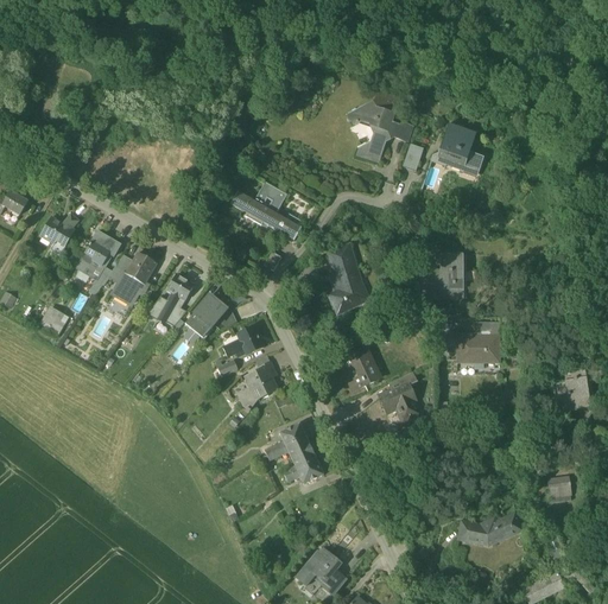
[(399,97),(379,90),(375,99),(348,112),(354,122),(361,119),(369,122),(374,132),(372,140),(359,146),(358,153),(378,160),(385,140),(382,135),(388,133),(407,140),(412,125),(404,121),(399,124),(392,121),(399,97)]
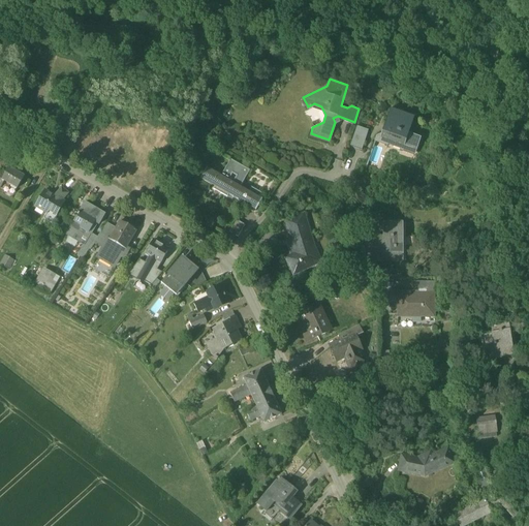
[(414,115),(391,105),(384,122),(387,123),(382,136),(393,140),(393,142),(401,145),(402,142),(416,147),(421,135),(409,131),(414,115)]
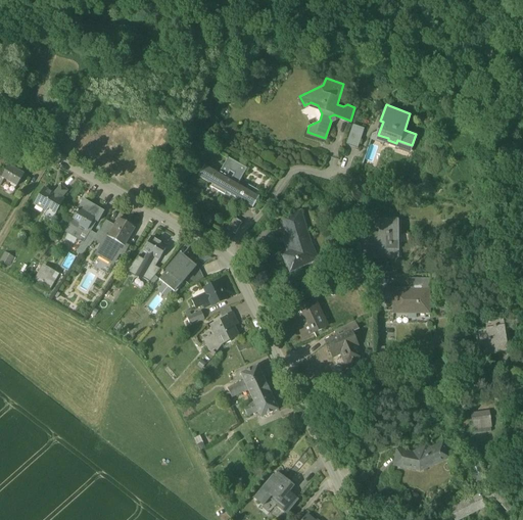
[(365,126),(352,122),(346,142),(358,145),(365,126)]
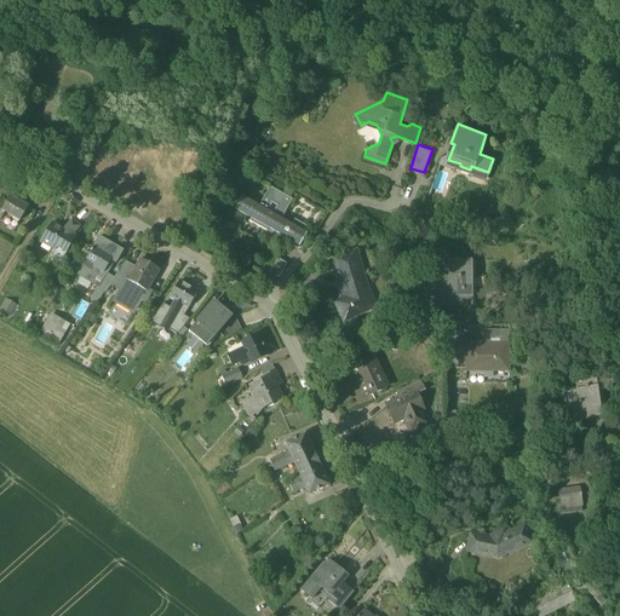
[(293,196),(270,184),(259,203),(242,194),(237,201),(236,200),(235,202),(237,202),(235,206),(252,216),(250,219),(267,228),(268,225),(281,234),(280,236),(281,236),(282,234),(285,235),(283,237),(296,245),(298,242),(300,243),(308,231),(305,229),(308,224),(294,217),(292,222),(281,216),(293,196)]
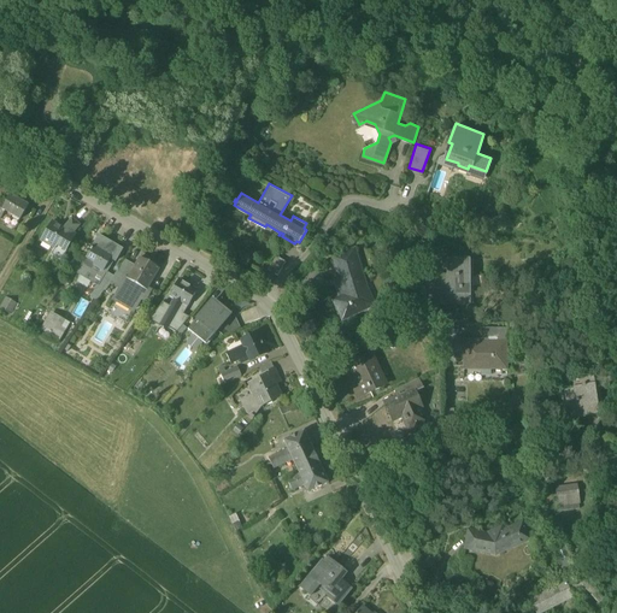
[(27,204),(10,194),(4,204),(0,200),(0,216),(4,210),(18,218),(27,204)]
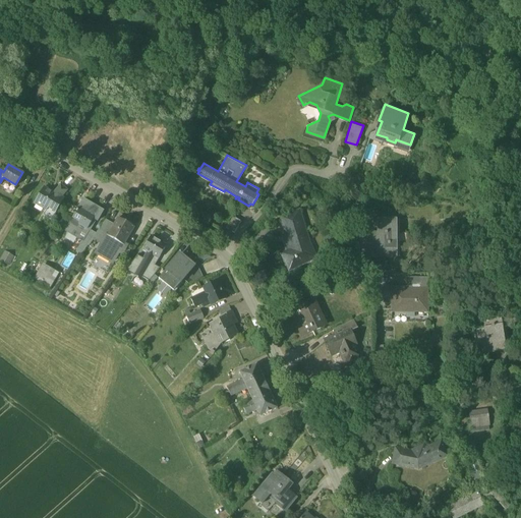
[(43,185),(34,202),(36,202),(35,203),(43,207),(47,209),(48,206),(55,211),(53,216),(57,210),(56,209),(63,197),(61,195),(67,188),(60,183),(52,190),(43,185)]
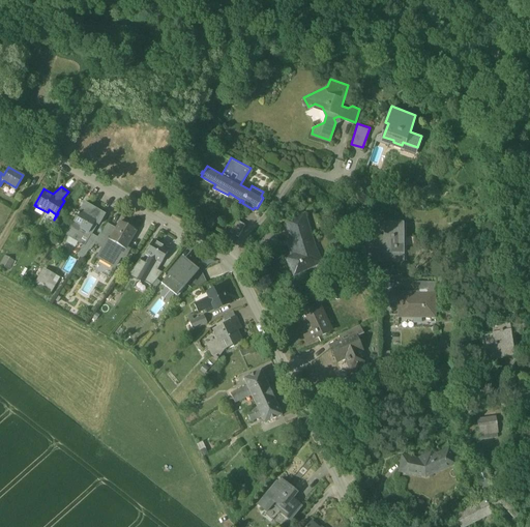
[(85,202),(75,220),(69,228),(78,232),(81,227),(89,232),(96,218),(91,216),(96,208),(85,202)]
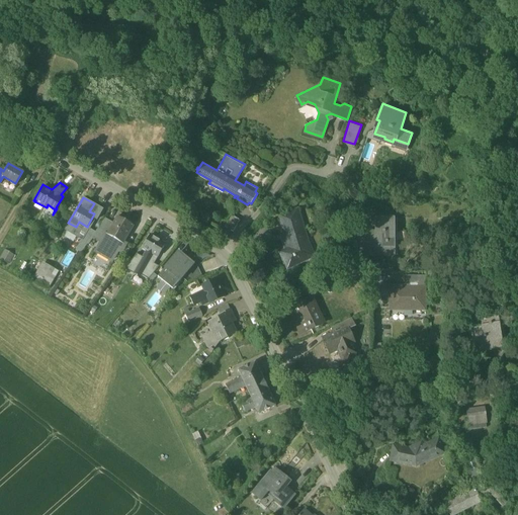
[(307,236),(297,207),(278,215),(284,234),(281,235),(284,248),(279,250),(287,268),(315,255),(307,236)]
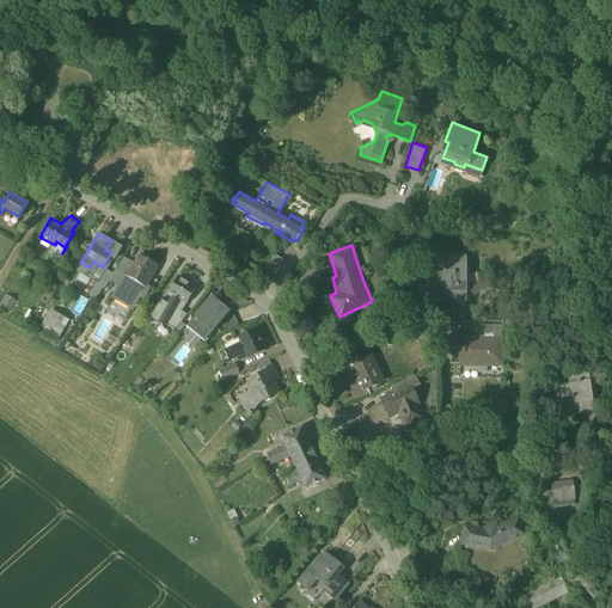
[(158,264),(139,252),(134,260),(120,286),(117,290),(135,300),(140,292),(144,294),(147,287),(146,286),(158,264)]
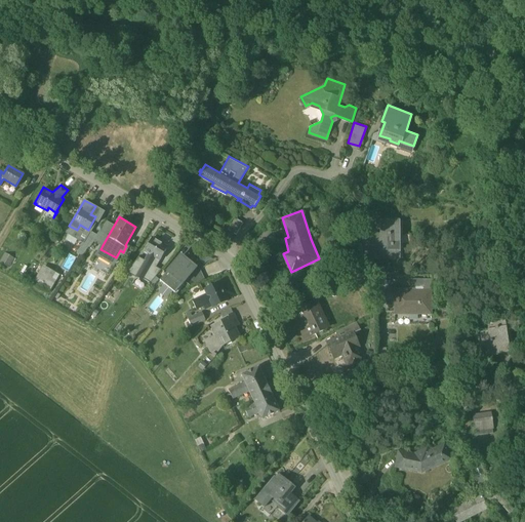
[(243,221),(235,216),(228,228),(236,233),(243,221)]
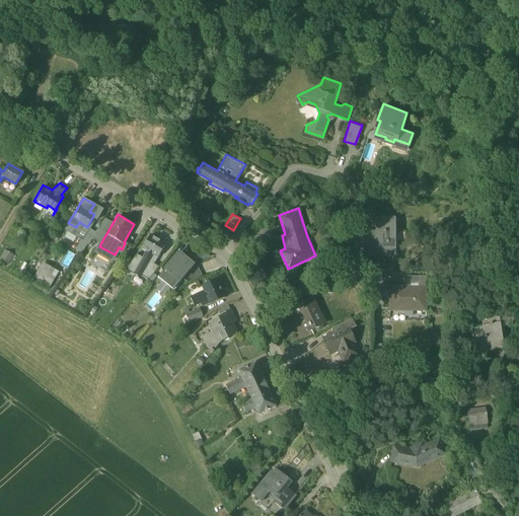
[(95,230),(91,236),(101,242),(114,221),(105,216),(95,230)]
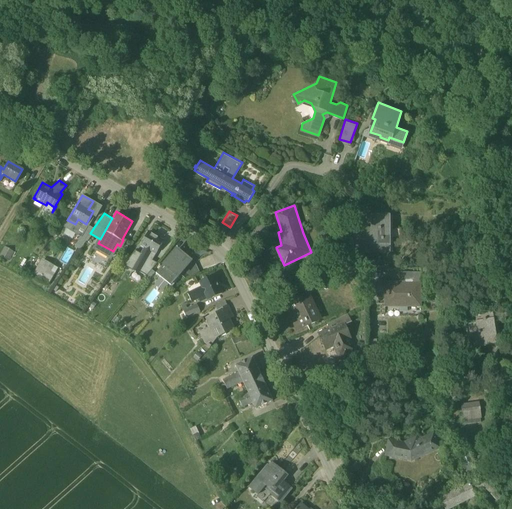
[(388,216),(371,216),(371,232),(350,232),(350,243),(365,243),(365,251),(389,250),(388,229),(388,216)]
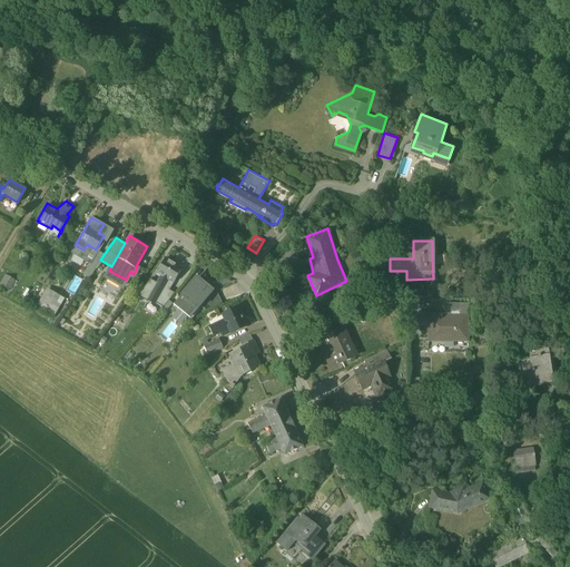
[(105,253),(97,248),(84,272),(89,275),(100,260),(105,253)]
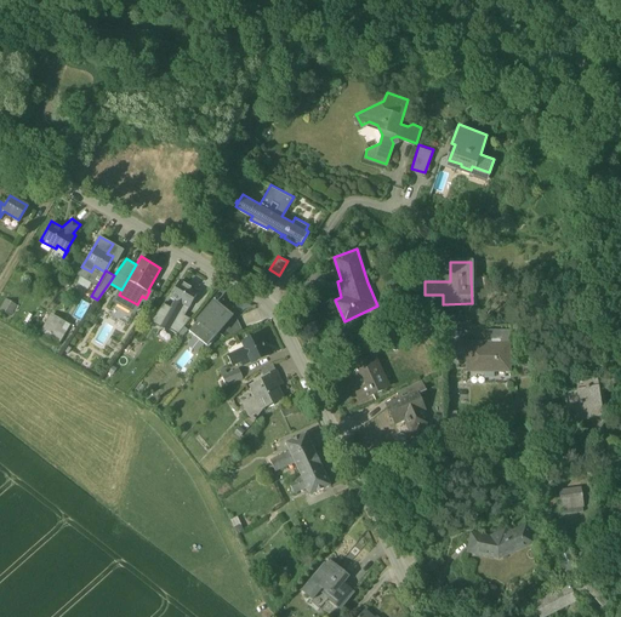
[(199,291),(180,279),(170,296),(176,300),(184,304),(188,307),(199,291)]
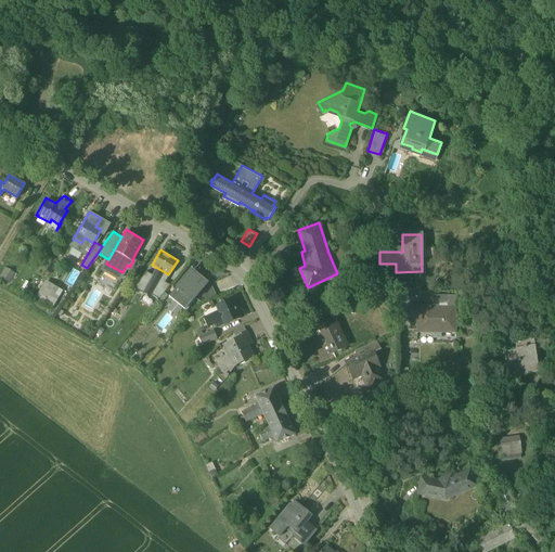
[(15,270),(5,265),(0,274),(10,280),(15,270)]
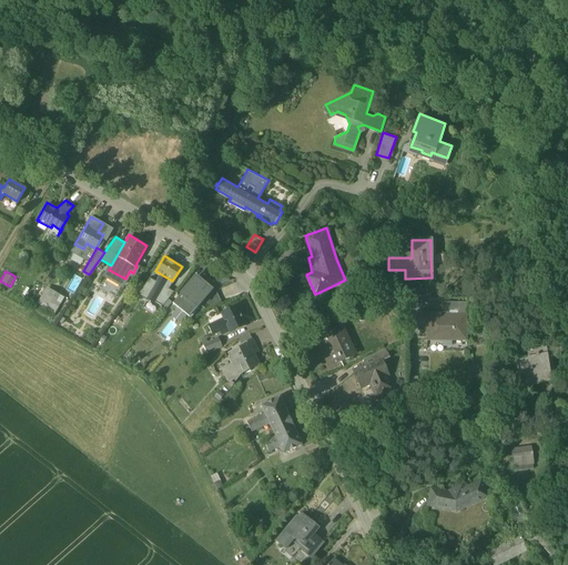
[(169,279),(161,274),(155,284),(162,289),(169,279)]
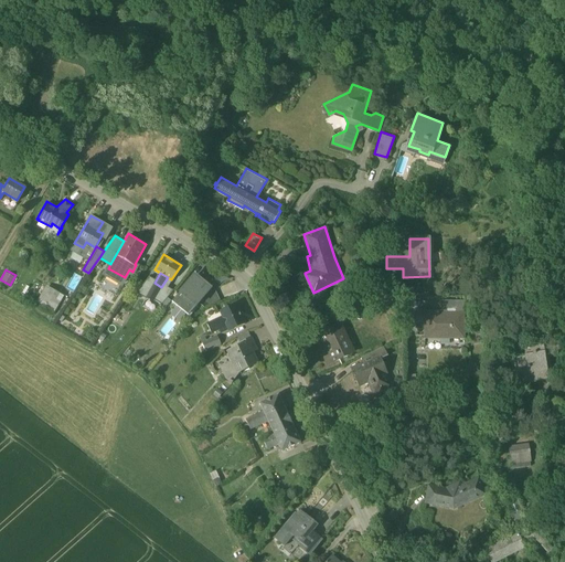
[(194,273),(172,300),(188,313),(192,308),(195,304),(198,301),(204,307),(221,299),(214,284),(210,286),(194,273)]
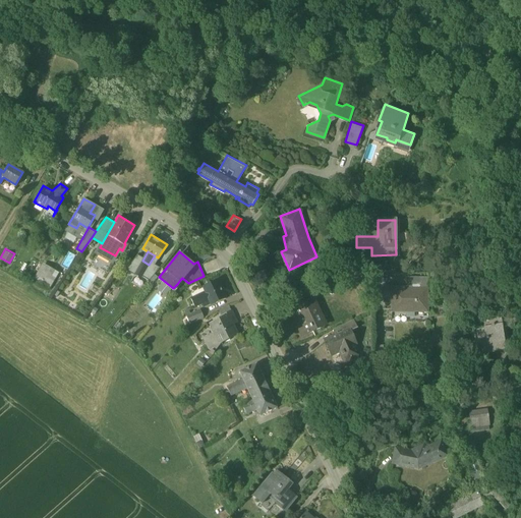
[(58,271),(43,263),(33,281),(48,289),(58,271)]
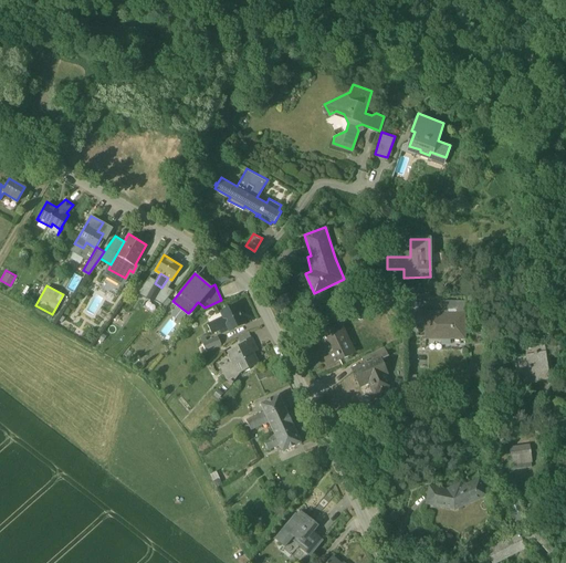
[(164,288),(155,299),(161,304),(168,296),(170,293),(164,288)]
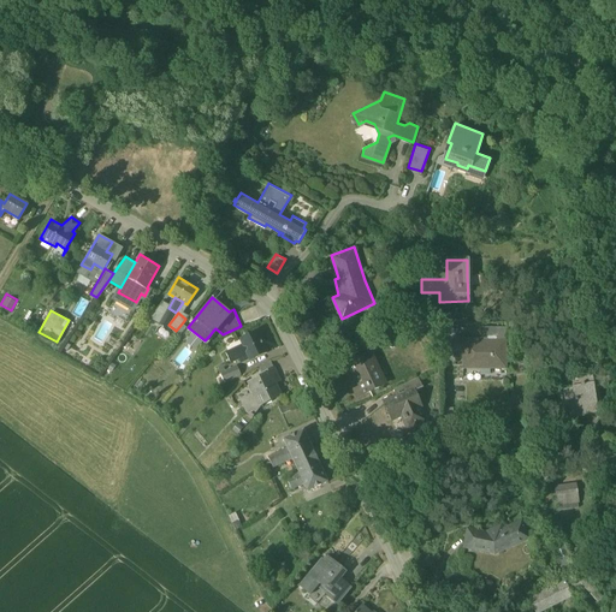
[(183,322),(176,331),(179,333),(187,325),(183,322)]
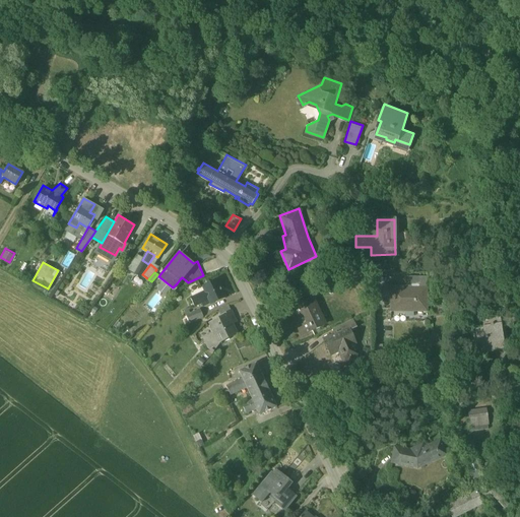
[(427,275),(408,275),(409,282),(408,282),(406,284),(406,285),(391,285),(391,307),(404,306),(405,310),(428,309),(427,275)]
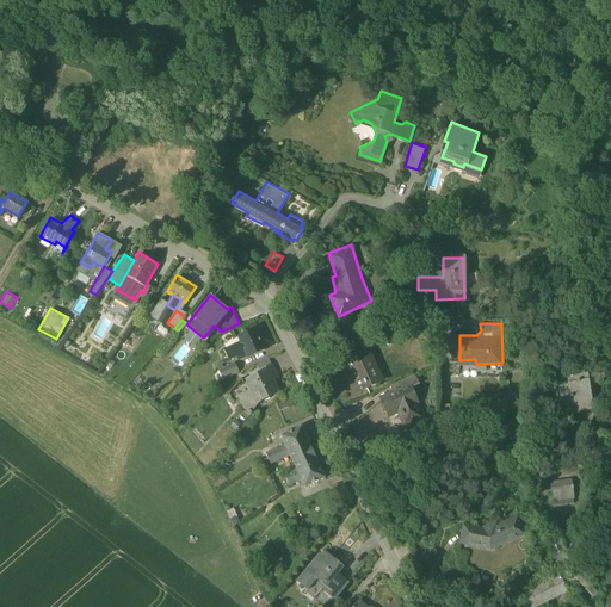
[(255,327),(239,334),(241,340),(224,348),(228,357),(245,350),(247,354),(264,347),(259,335),(260,334),(260,333),(258,328),(257,327),(255,327)]
